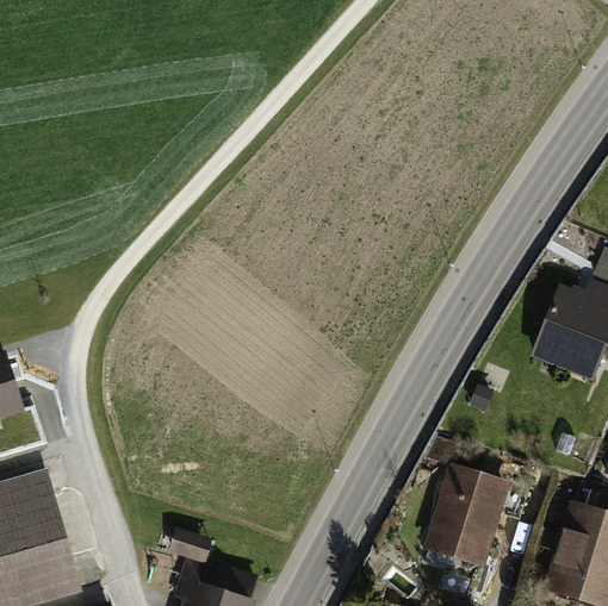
[(607,247),(603,245),(593,273),(607,279),(607,247)]
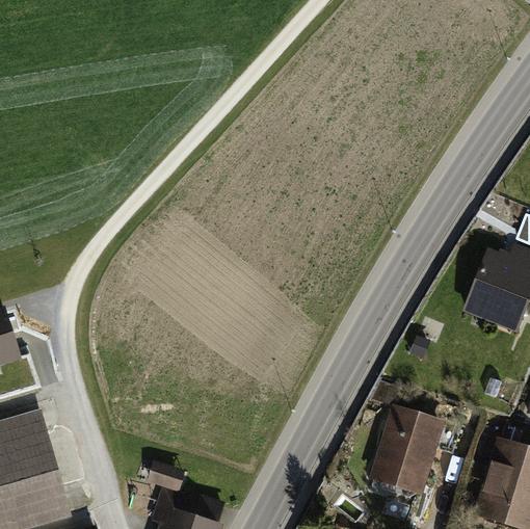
[(497,249),(487,245),(461,310),(515,332),(529,294),(529,246),(512,240),(508,250),(505,249),(498,246),(497,249)]
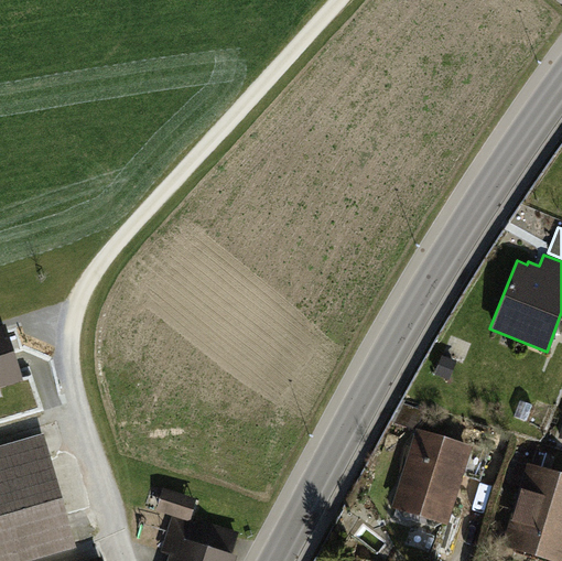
[(7,321),(0,322),(0,385),(25,377),(7,321)]
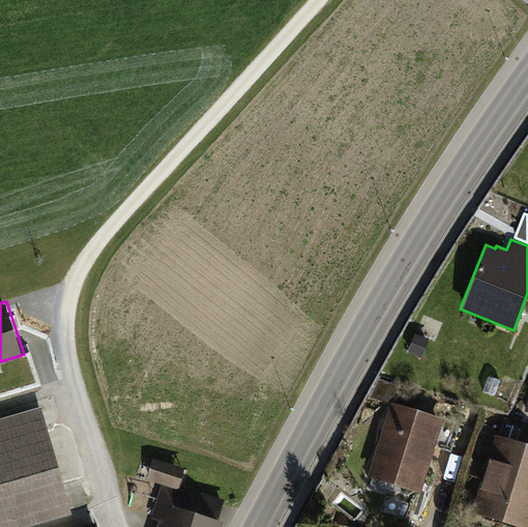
[(422,475),(441,419),(389,402),(365,475),(417,493),(422,475)]
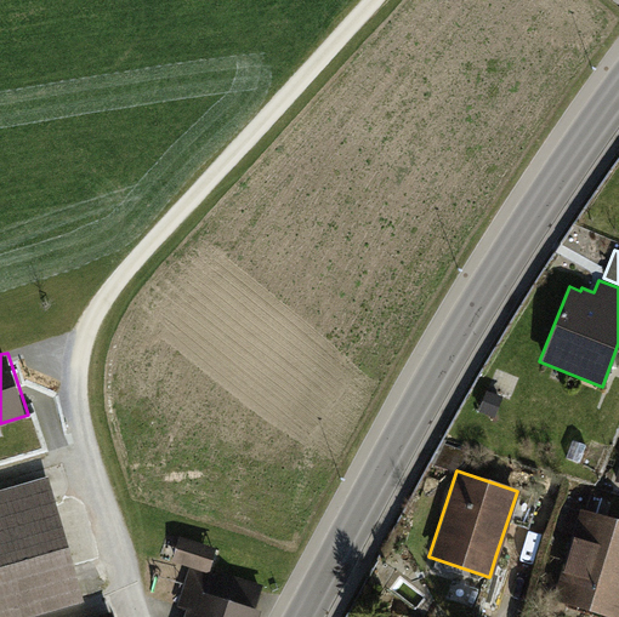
[(0,616),(33,616),(84,604),(49,476),(0,489),(0,616)]
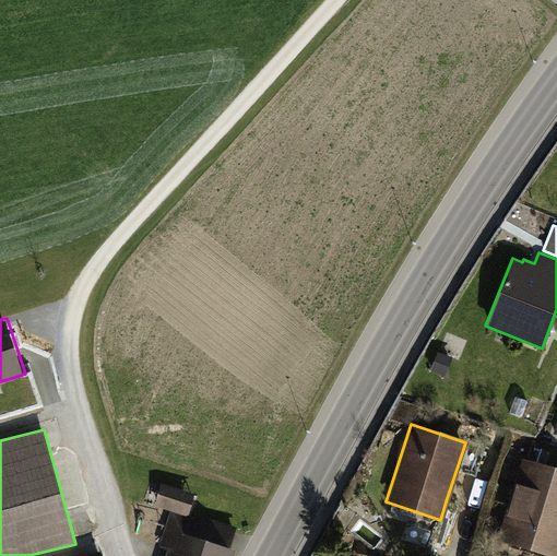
[(556,555),(556,468),(521,458),(519,462),(509,459),(502,483),(510,485),(493,541),(545,555),(556,555)]
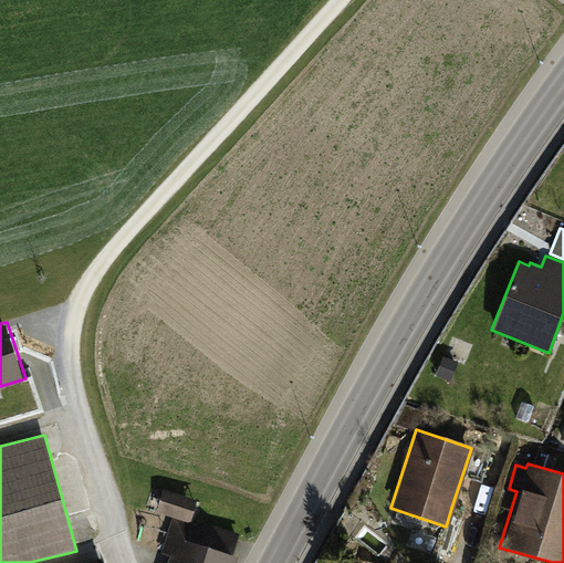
[(171,512),(189,518),(196,498),(163,487),(155,510),(170,515),(171,512)]
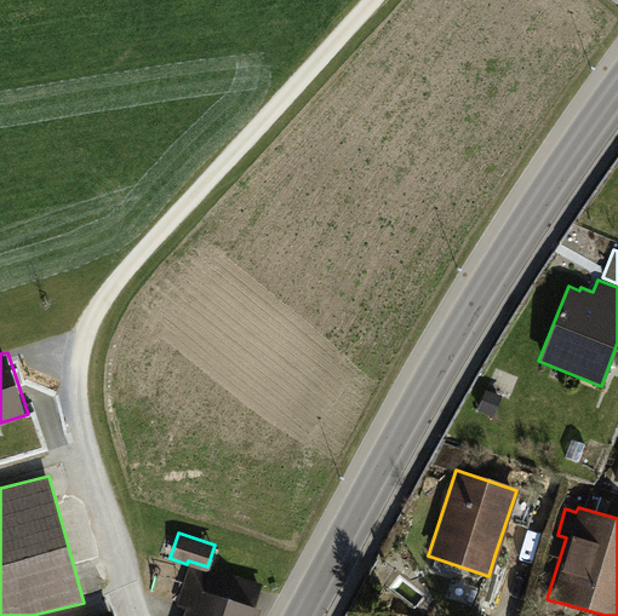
[(175,603),(187,608),(193,587),(252,606),(261,583),(207,566),(188,560),(187,564),(175,603)]
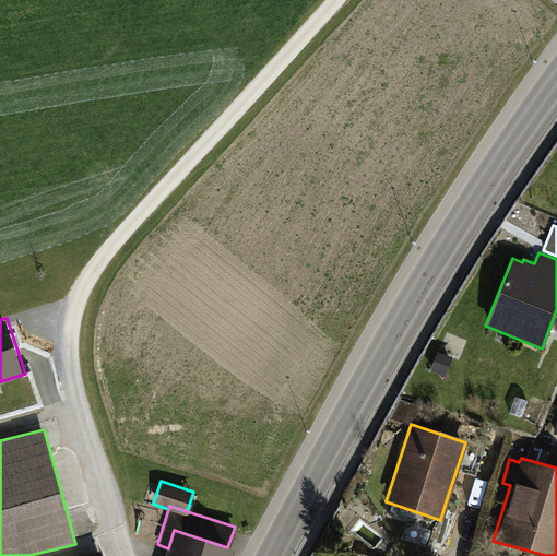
[(168,548),(165,555),(229,555),(232,549),(227,547),(174,530),(168,548)]
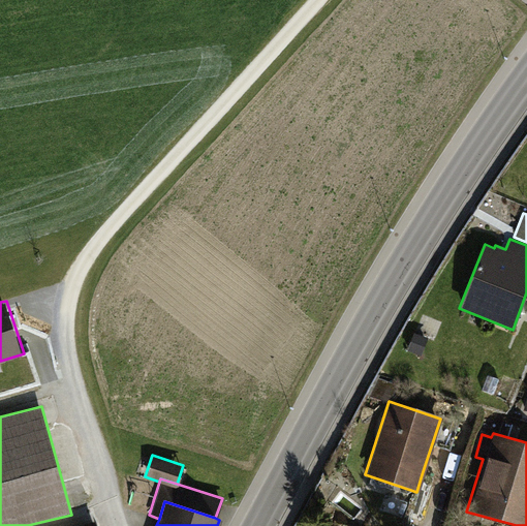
All buildings are outlined.
